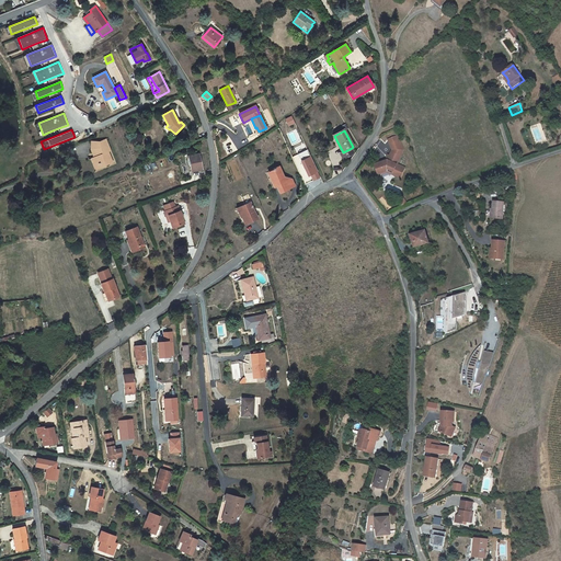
[(94,157),(93,158),(96,165),(103,162),(104,165),(113,162),(112,159),(109,160),(106,152),(109,151),(111,151),(106,139),(100,141),(92,141),(92,149),(93,153),(94,153),(95,157),(94,157)]
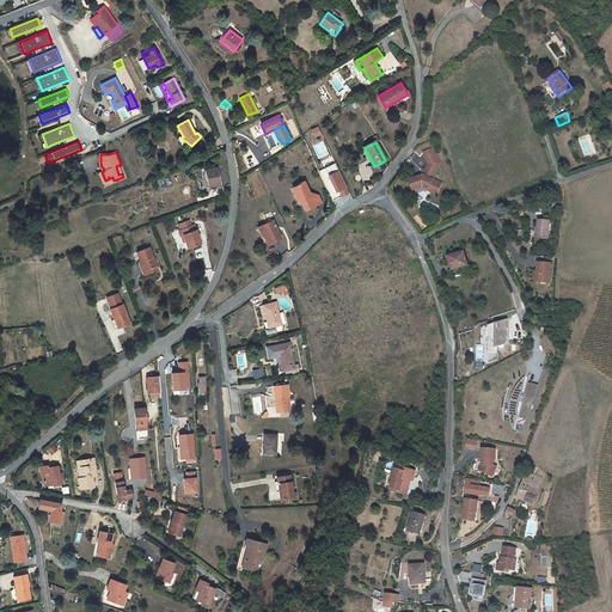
[(412,188),(416,189),(417,189),(423,187),(428,189),(428,190),(436,194),(442,183),(433,179),(440,164),(435,152),(426,157),(429,164),(426,170),(422,171),(423,173),(423,175),(414,178),(412,179),(410,183),(412,188)]
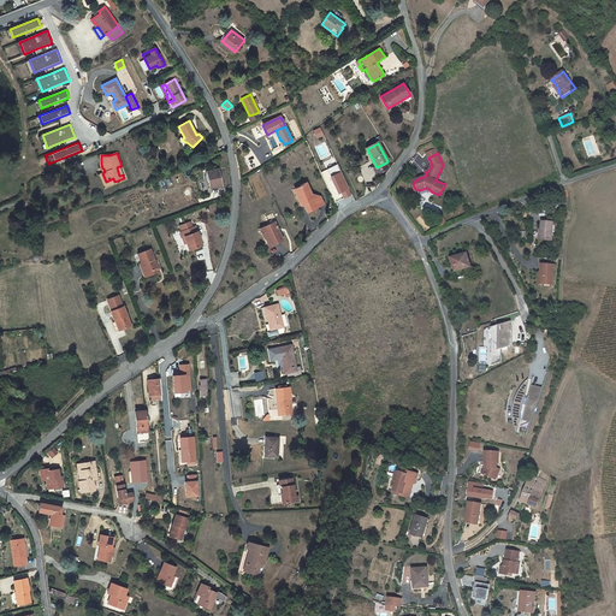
[(323,163),(337,195),(349,190),(335,158),(323,163)]
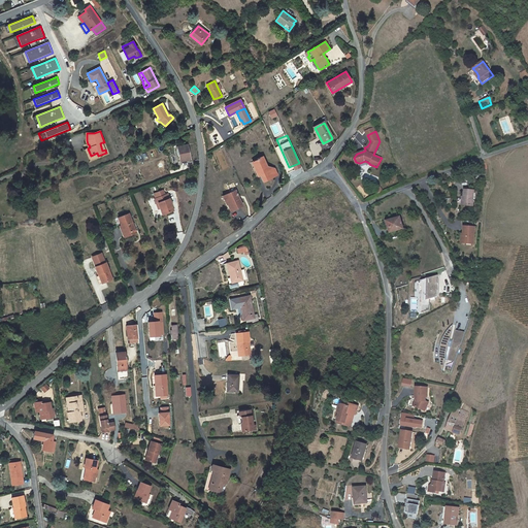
[(333,144),(331,139),(323,143),(321,144),(324,150),(333,144)]
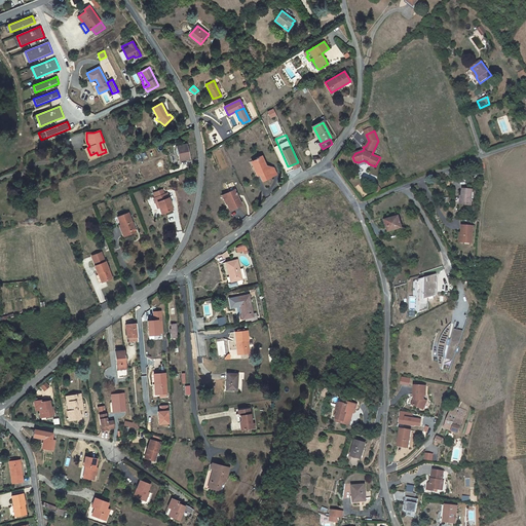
[(177,146),(180,160),(190,159),(187,144),(177,146)]
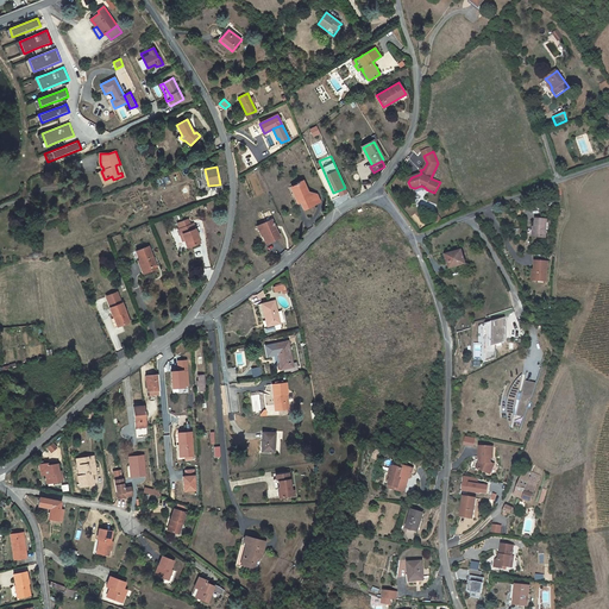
[(105,180),(101,171),(99,173),(104,184),(113,180),(112,176),(105,180)]
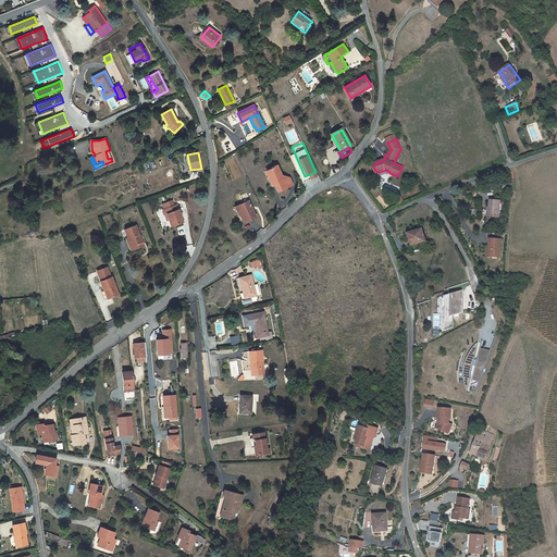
[(272,169),(269,170),(271,175),(272,175),(273,178),(272,180),(275,185),(277,192),(289,187),(286,180),(286,177),(282,175),(276,165),(271,168),(272,169)]
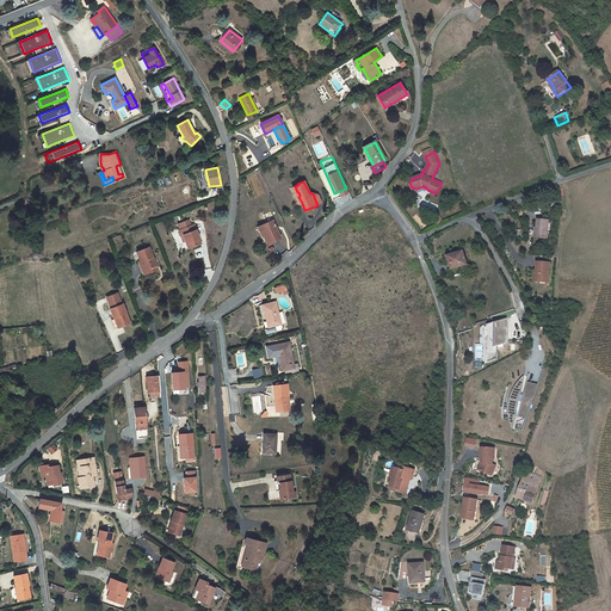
[(297,192),(295,186),(291,187),(298,204),(302,203),(298,197),(300,196),(298,192),(297,192)]
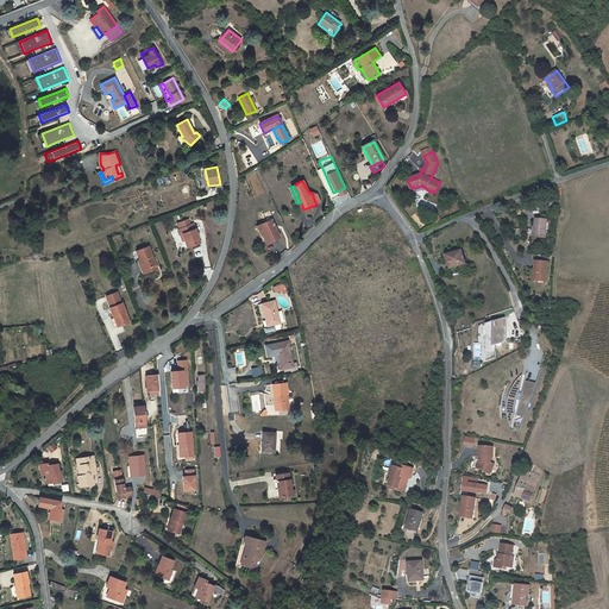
[(184,240),(188,248),(201,243),(194,224),(190,225),(188,219),(180,223),(182,228),(180,228),(179,230),(181,234),(182,234),(184,240)]
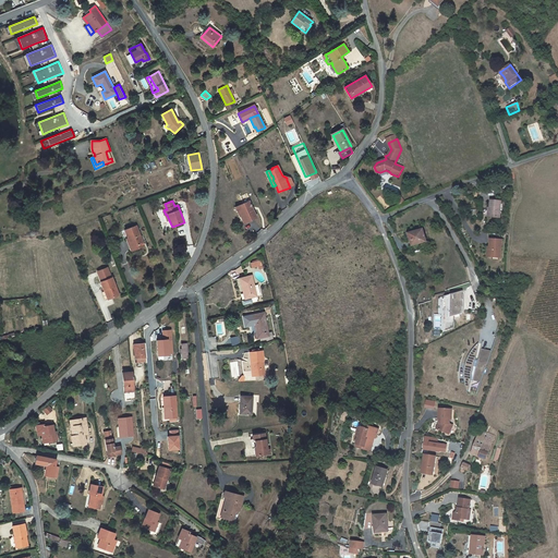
[(492,208),(490,217),(500,218),(501,202),(492,201),(490,208),(492,208)]
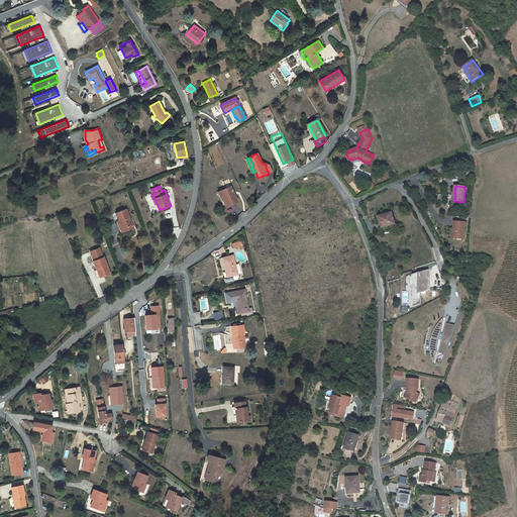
[(237,202),(230,187),(220,191),(224,199),(223,200),(226,207),(237,202)]
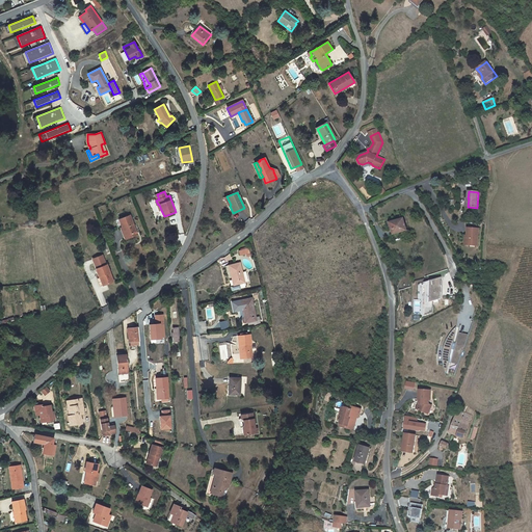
[(123,227),(127,238),(137,235),(130,215),(118,219),(122,227),(122,228),(123,227)]
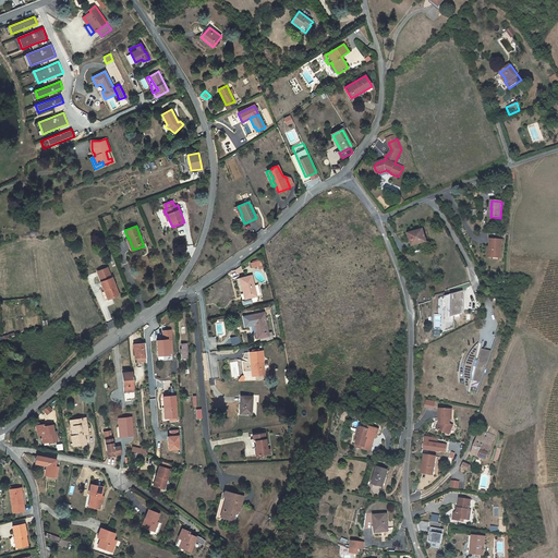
[(411,231),(407,232),(409,243),(412,242),(413,246),(427,242),(423,229),(412,233),(411,231)]
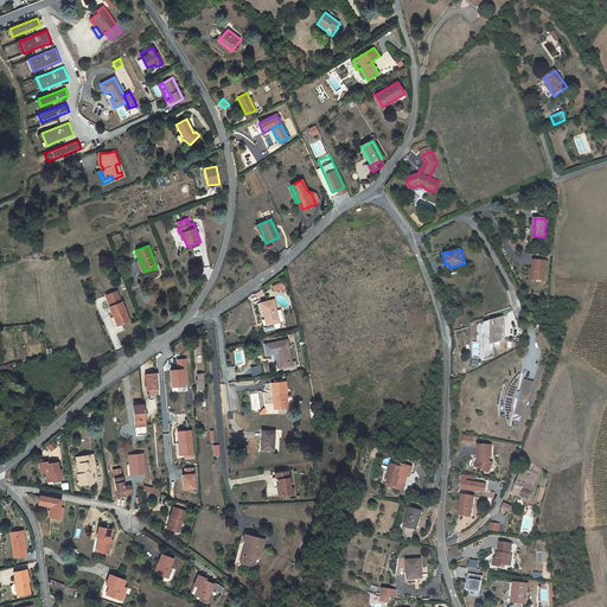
[(535,269),(535,280),(544,281),(547,261),(534,261),(532,269),(535,269)]
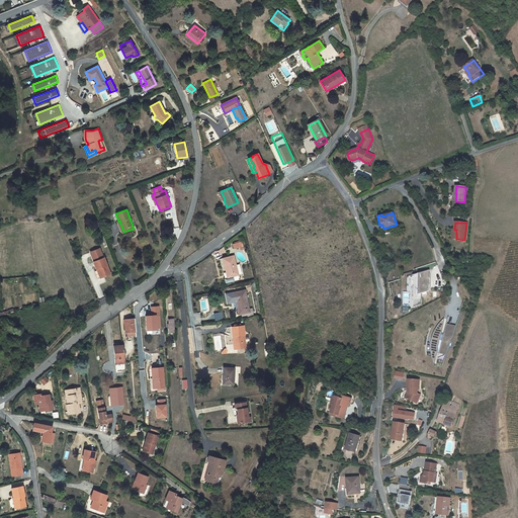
[(241,250),(244,249),(242,242),(235,244),(236,248),(240,247),(241,250)]
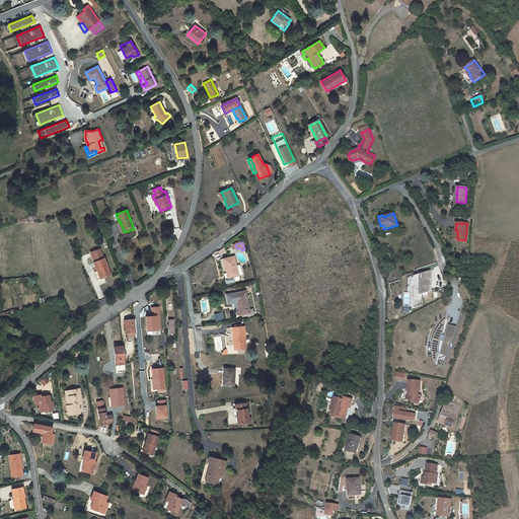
[(90,252),(94,263),(103,258),(99,249),(90,252)]
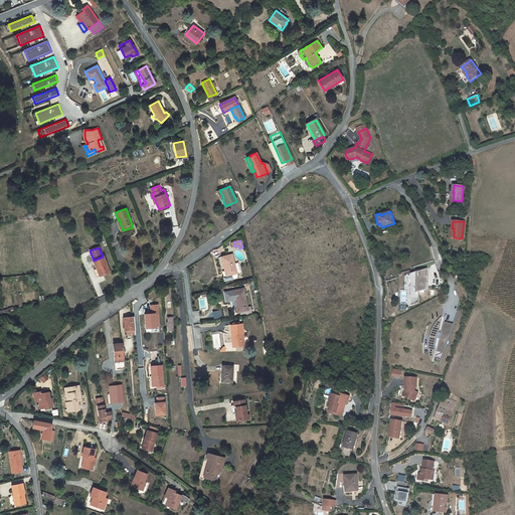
[(223,277),(224,282),(232,280),(231,275),(236,274),(232,254),(221,258),(224,271),(225,276),(225,277),(223,277)]
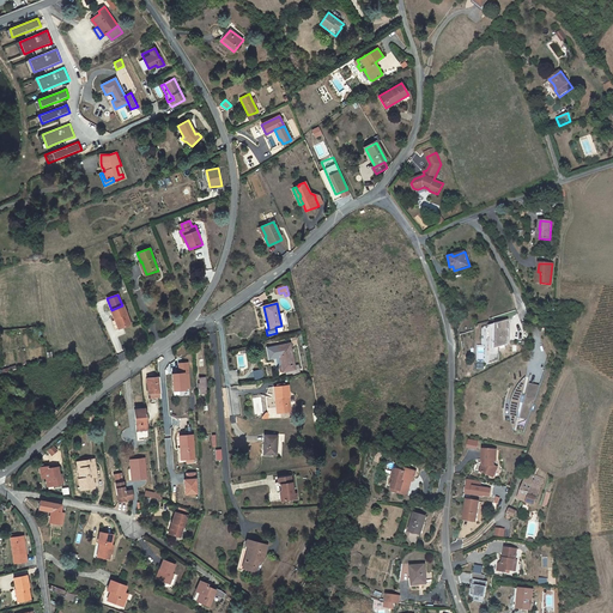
[(116,319),(120,328),(131,325),(123,305),(122,305),(111,310),(110,310),(114,319),(116,319)]
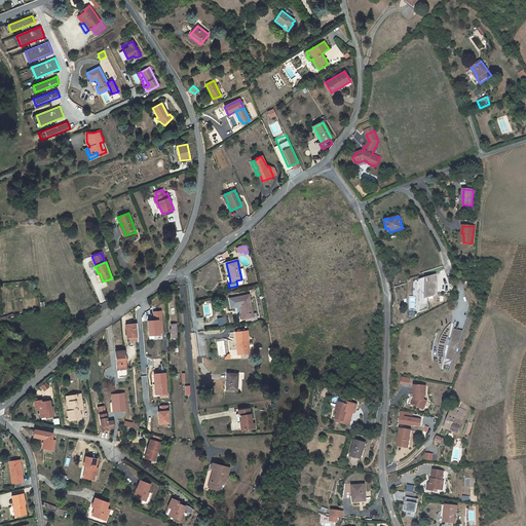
[(437,274),(419,279),(418,312),(427,309),(428,298),(436,296),(437,289),(435,285),(437,284),(437,274)]
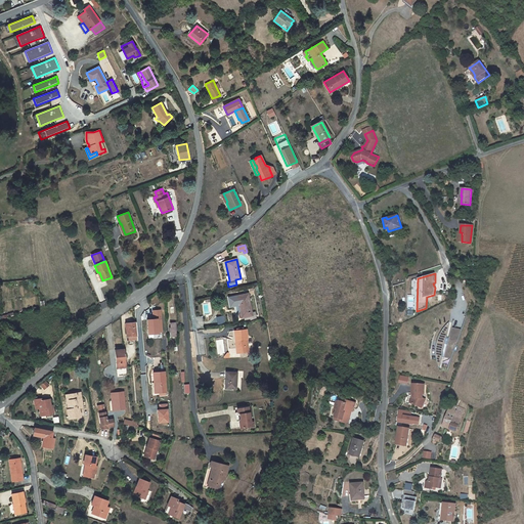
[(237,296),(241,313),(243,313),(244,317),(253,315),(252,313),(249,294),(237,296)]
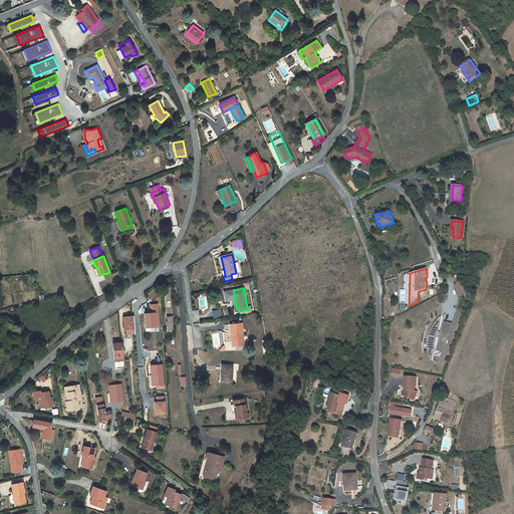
[(159,326),(158,304),(150,304),(151,313),(144,313),(145,327),(159,326)]
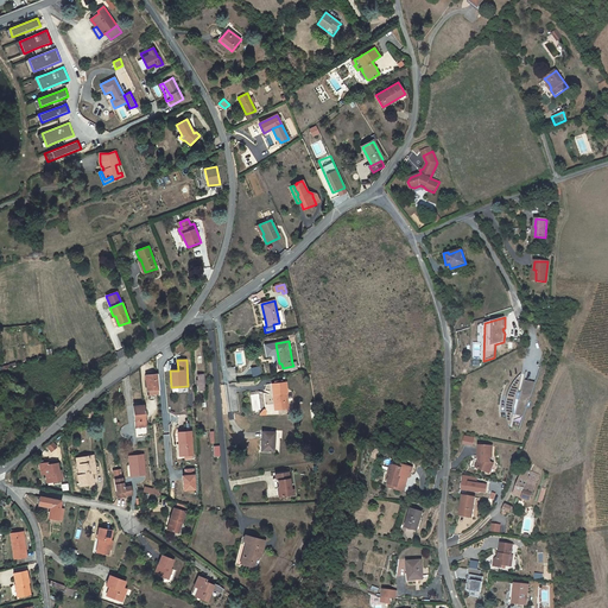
[(251,367),(252,377),(261,375),(260,367),(251,367)]
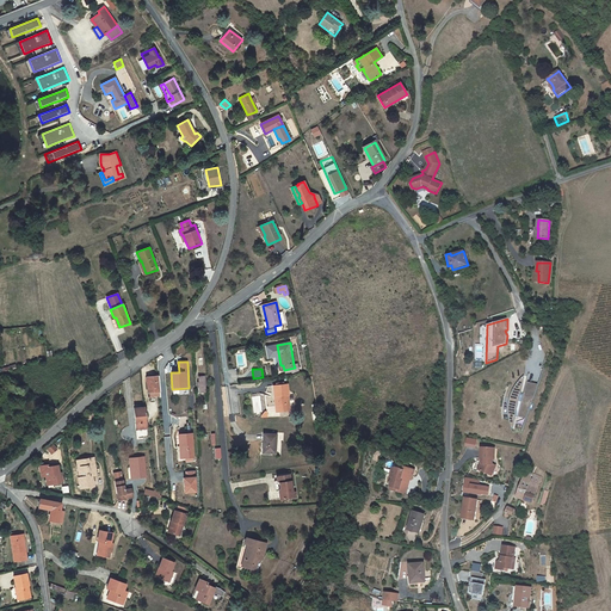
[(149,393),(149,397),(156,396),(156,394),(160,394),(159,376),(146,377),(147,389),(149,389),(149,393)]
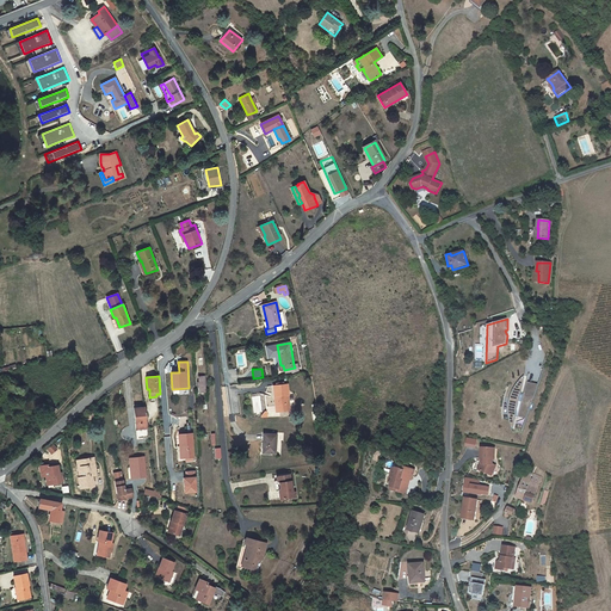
[(516,417),(520,394),(524,377),(523,376),(520,380),(517,383),(516,386),(513,390),(511,395),(510,399),(508,403),(508,408),(508,413),(508,418),(510,424),(511,427),(513,427),(516,417)]
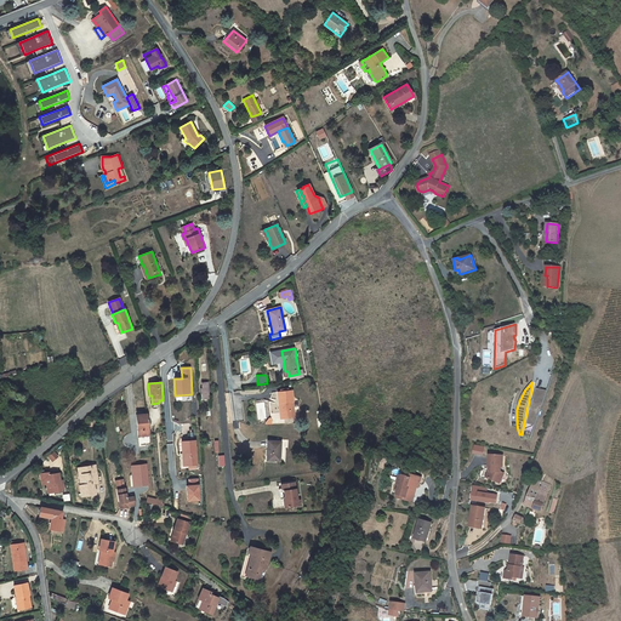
[(533,402),(527,423),(535,426),(547,391),(535,388),(533,402)]
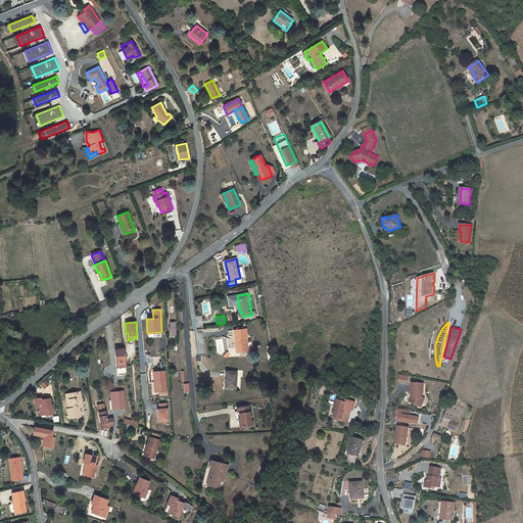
[(246,329),(234,331),(235,339),(237,339),(239,352),(248,351),(246,338),(247,338),(246,329)]
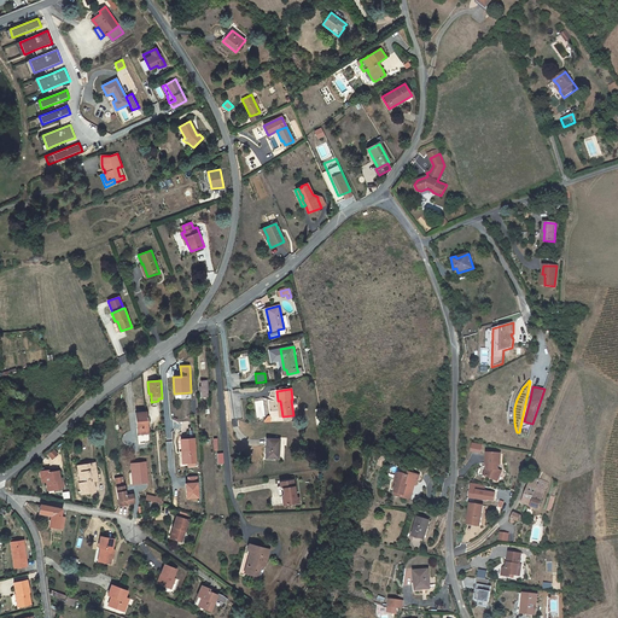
[(138,443),(149,442),(146,413),(136,414),(138,427),(136,429),(138,443)]
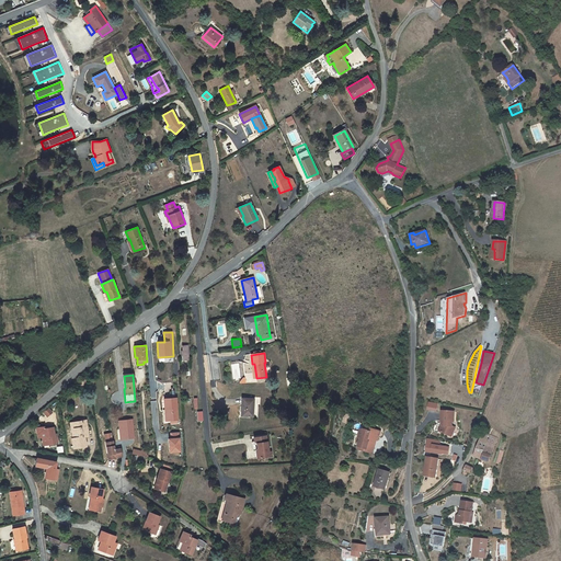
[(176,398),(164,399),(165,409),(169,409),(169,411),(168,411),(169,421),(171,421),(178,420),(178,408),(176,403),(176,398)]
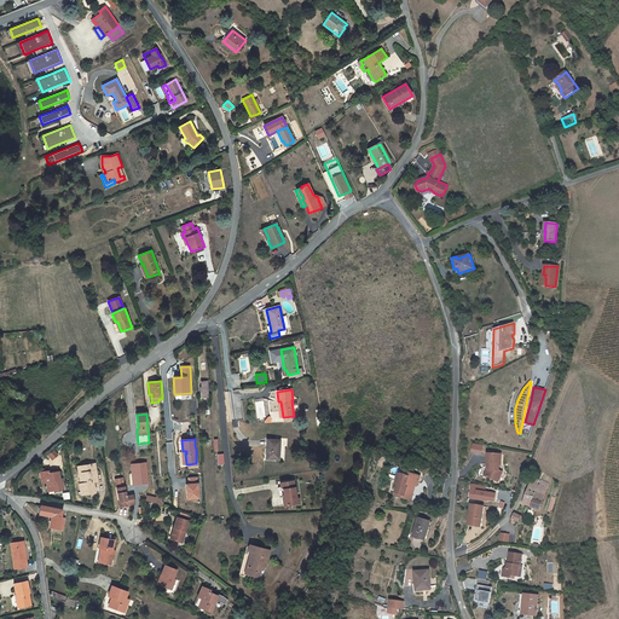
[(279,460),(281,440),(270,440),(268,446),(267,446),(266,460),(279,460)]
